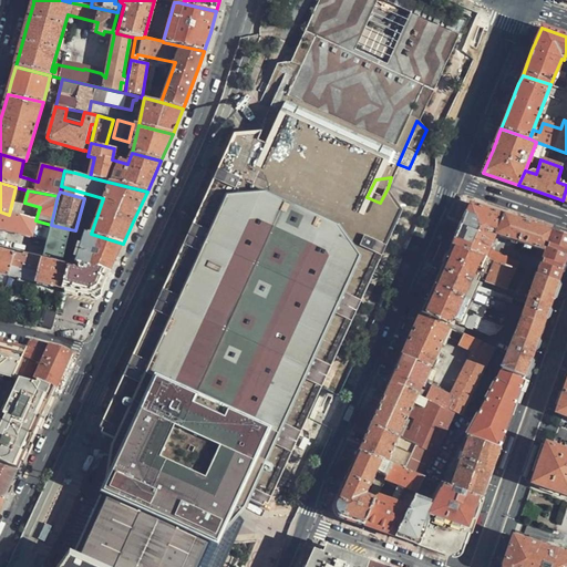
[(461,225),(452,246),(485,258),(491,245),(495,234),(503,214),(471,203),(461,225)]
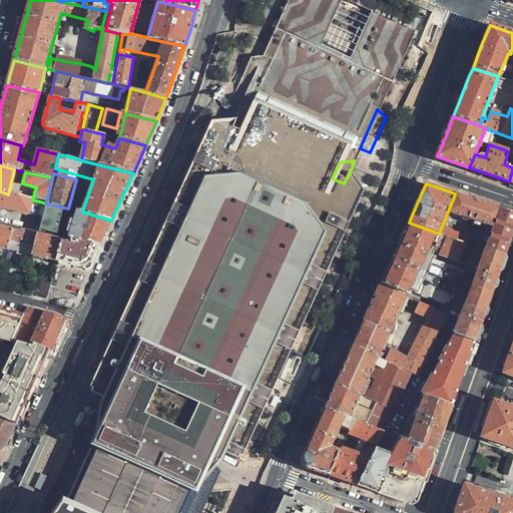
[(0,191),(0,207),(42,217),(38,232),(56,237),(63,207),(46,203),(32,199),(8,194),(0,191)]
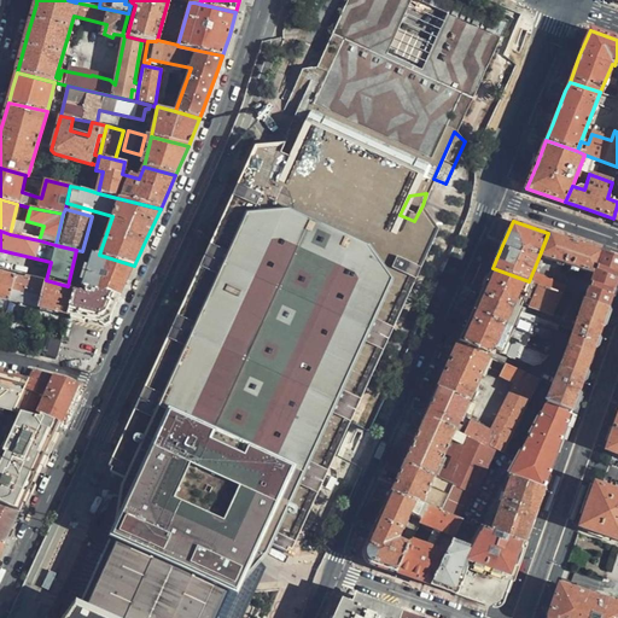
[(594,273),(601,252),(595,250),(577,244),(548,233),(540,255),(594,273)]
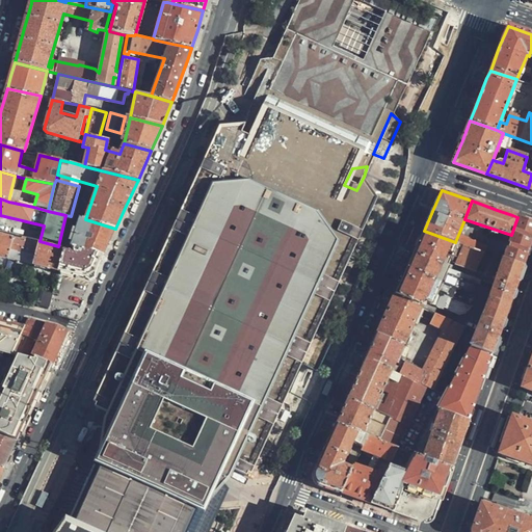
[(110,240),(115,229),(85,219),(79,217),(70,249),(78,251),(79,249),(103,256),(110,240)]
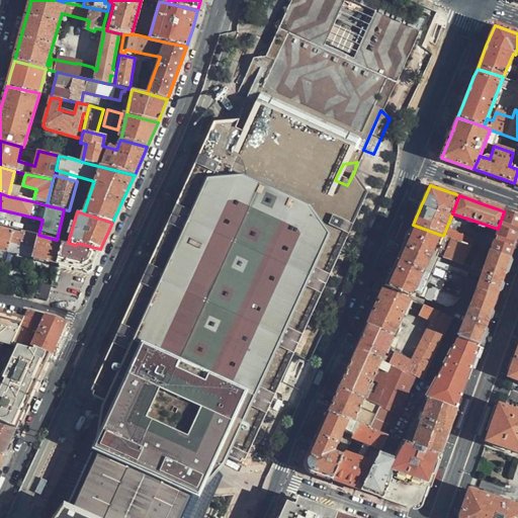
[(490,252),(510,259),(516,241),(517,234),(517,216),(504,211),(498,229),(490,252)]
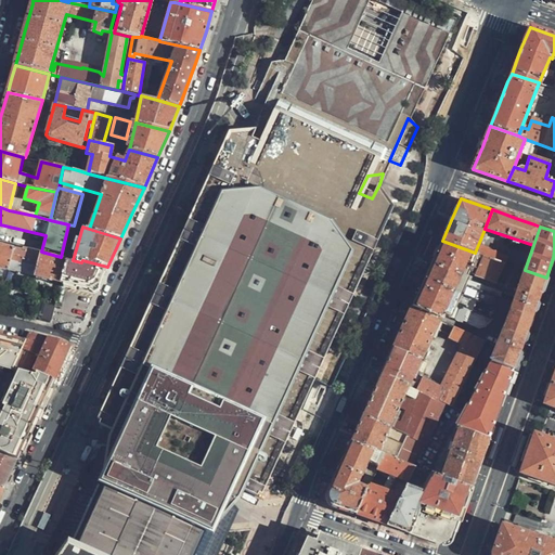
[(480,240),(475,253),(502,261),(506,248),(480,240)]
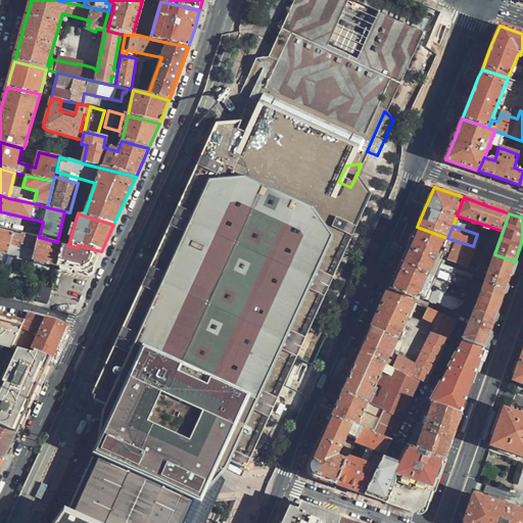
[(447,238),(417,227),(407,248),(396,271),(388,290),(414,301),(417,295),(424,298),(425,297),(452,308),(462,308),(474,275),(437,262),(442,247),(449,250),(447,258),(467,266),(473,246),(447,238)]
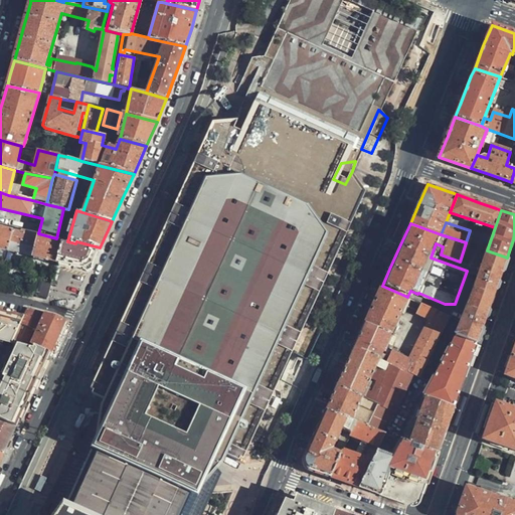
[(0,247),(7,250),(13,231),(0,227),(0,247)]
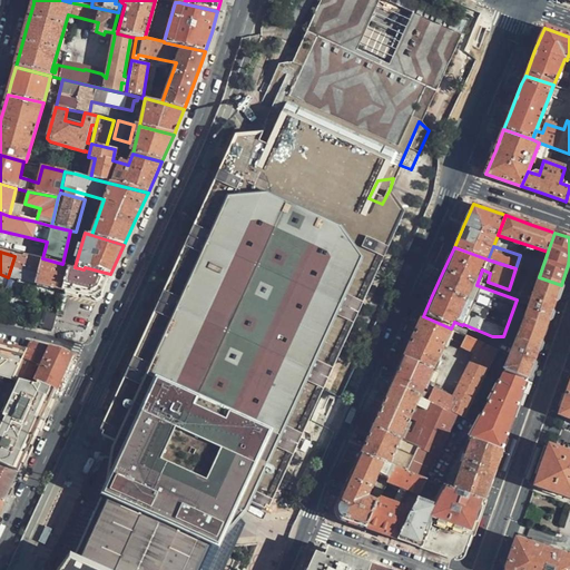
[(15,256),(8,277),(35,283),(41,263),(15,256)]
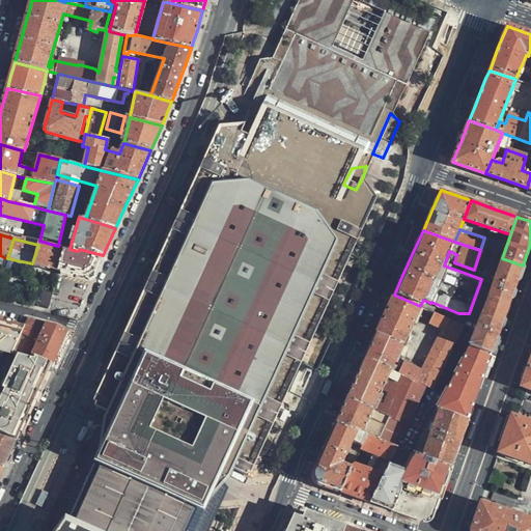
[(32,263),(58,270),(63,251),(38,245),(32,263)]
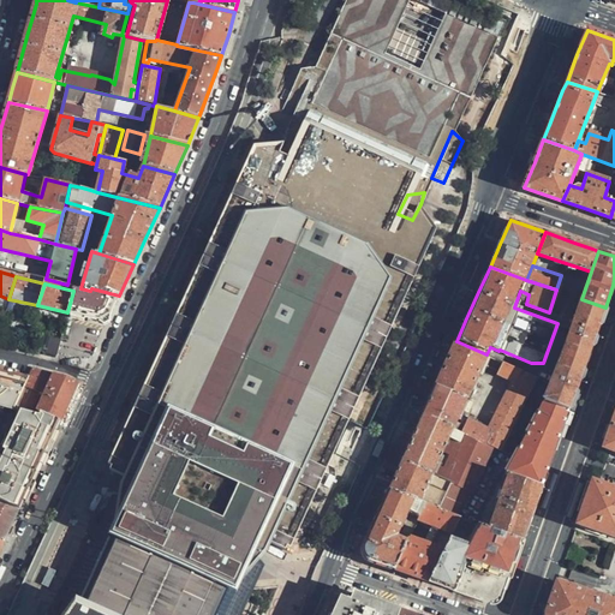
[(113,308),(119,296),(91,288),(90,291),(89,294),(73,291),(67,312),(67,314),(106,323),(113,308)]
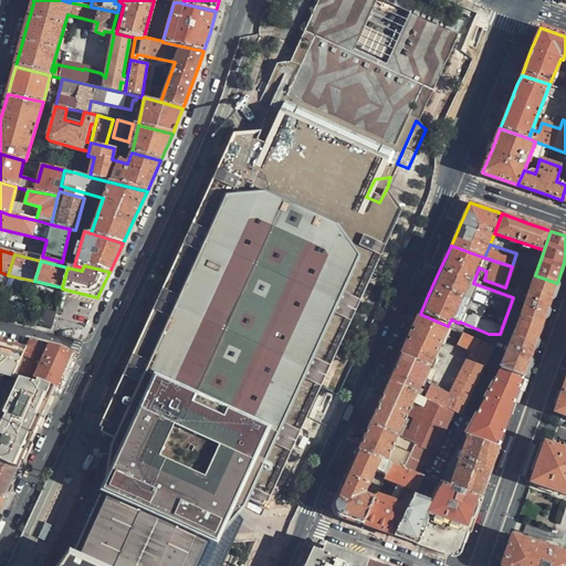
[(501,370),(523,378),(531,356),(546,312),(557,283),(535,275),(501,370)]
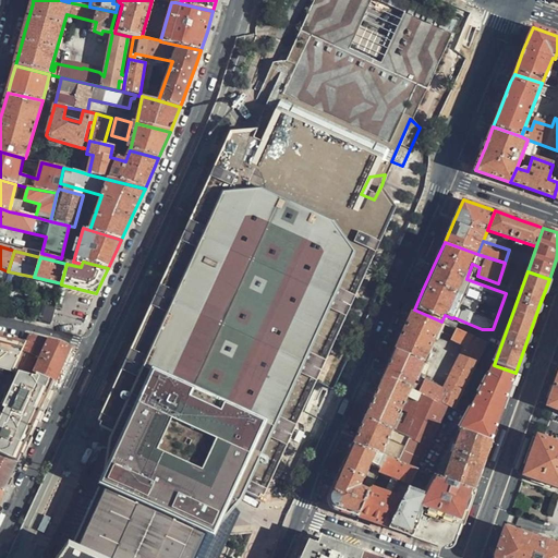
[(50,322),(55,307),(44,304),(39,319),(50,322)]
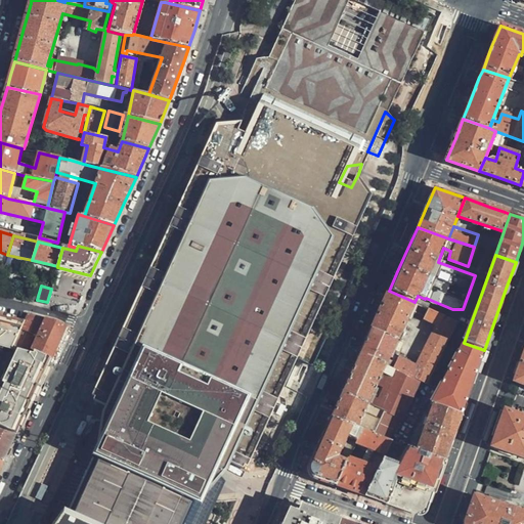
[(415,302),(389,291),(380,312),(372,329),(398,341),(415,302)]
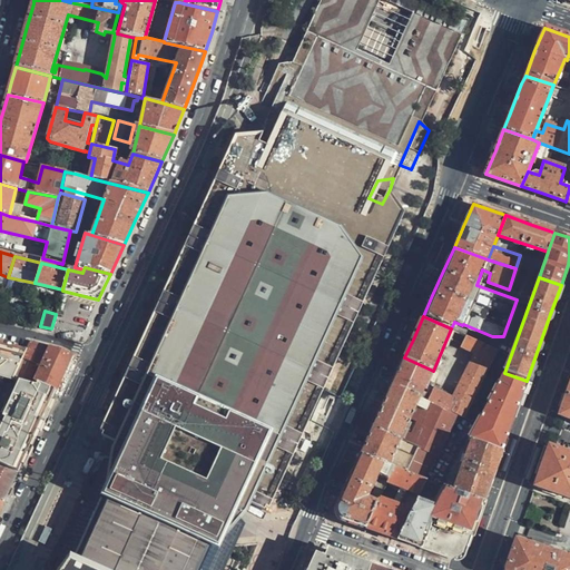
[(430,402),(457,413),(465,418),(498,350),(467,335),(462,346),(479,353),(455,399),(436,390),(430,402)]
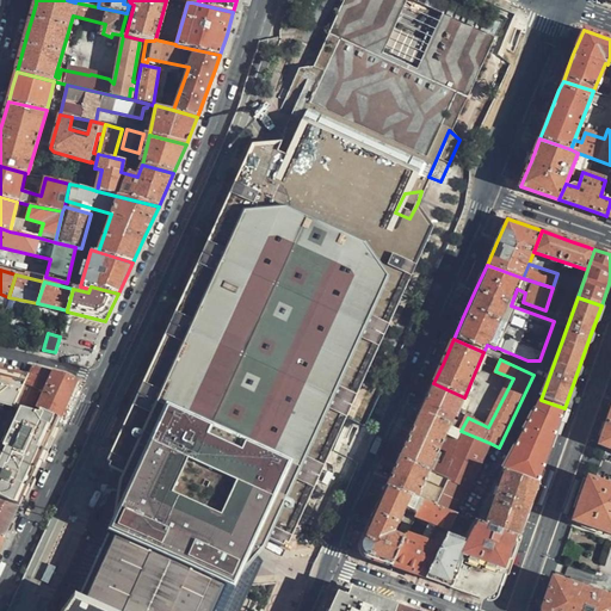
[(16,407),(30,372),(0,364),(0,402),(2,403),(0,408),(0,498),(19,507),(25,494),(60,418),(39,412),(38,413),(31,411),(30,412),(16,407)]
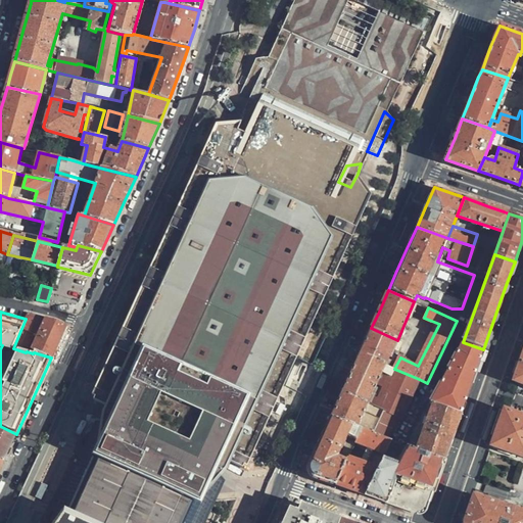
[(29,314),(26,319),(13,348),(26,352),(27,351),(33,353),(34,352),(51,358),(59,341),(66,326),(29,314)]
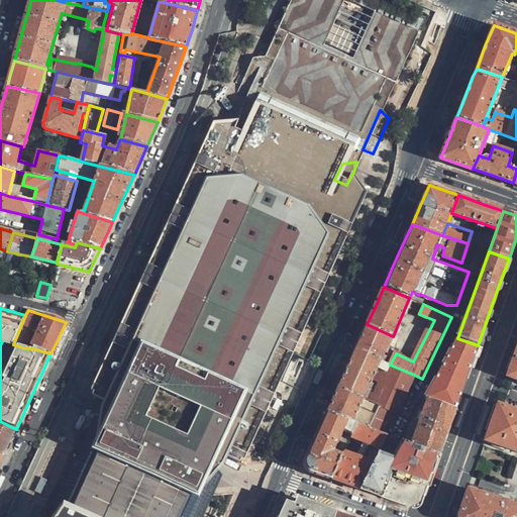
[(393,336),(367,324),(358,343),(355,349),(382,360),(393,336)]
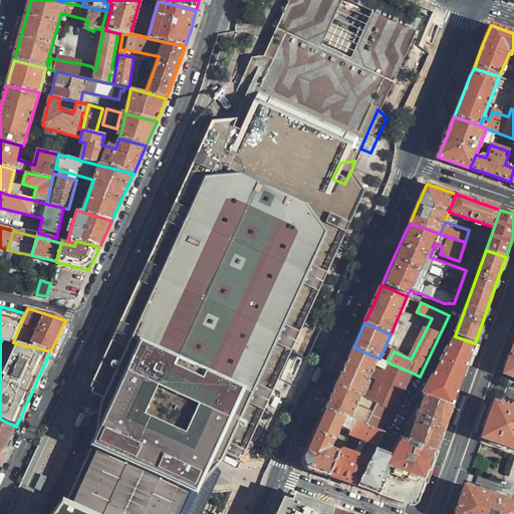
[(427,398),(453,408),(468,365),(475,343),(455,336),(431,380),(422,396),(427,398)]
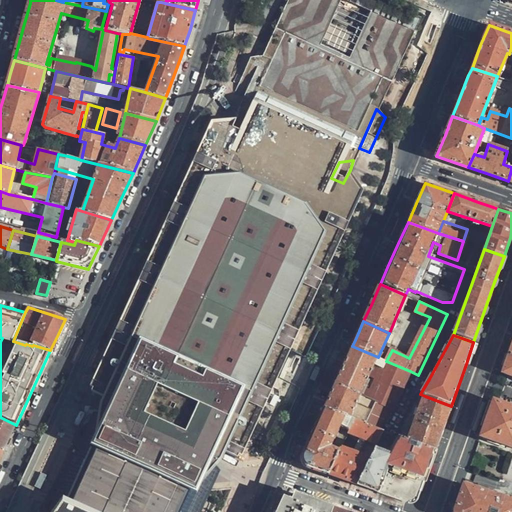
[(511,345),(508,356),(502,374),(511,378),(511,345)]
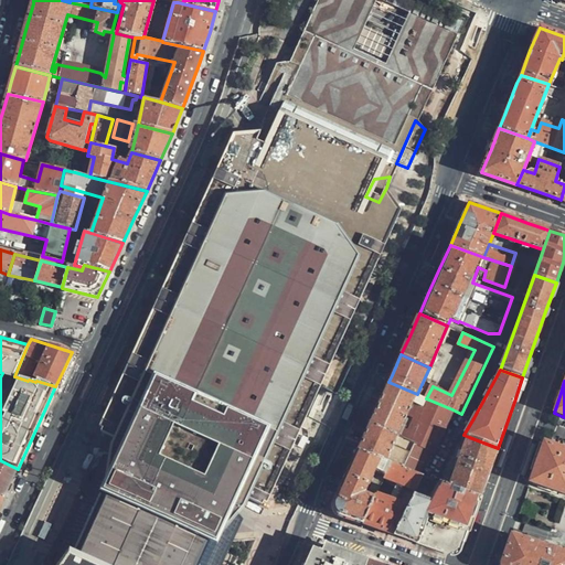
[(417,394),(388,382),(380,402),(371,424),(398,435),(411,407),(417,394)]
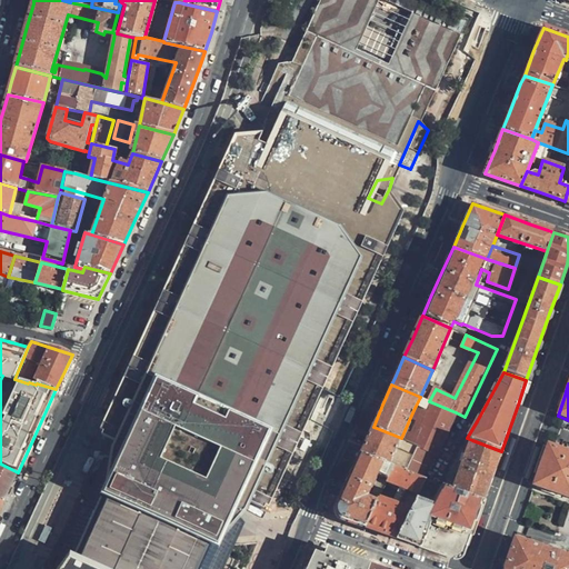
[(429,401),(420,397),(413,410),(418,412),(406,440),(409,442),(398,468),(419,476),(429,453),(436,456),(456,412),(429,401)]
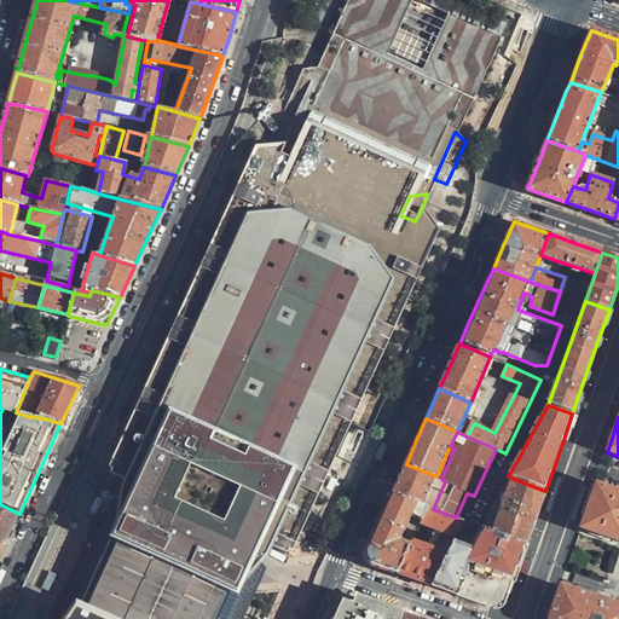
[(397,485),(392,495),(428,508),(433,509),(445,481),(441,479),(437,476),(406,464),(397,485)]
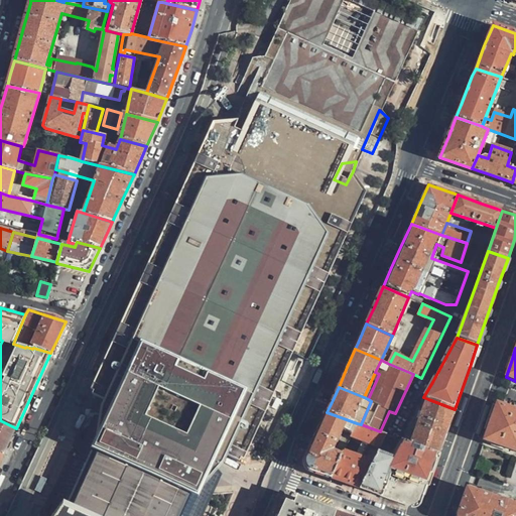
[(411,443),(438,455),(445,433),(455,409),(428,399),(411,443)]
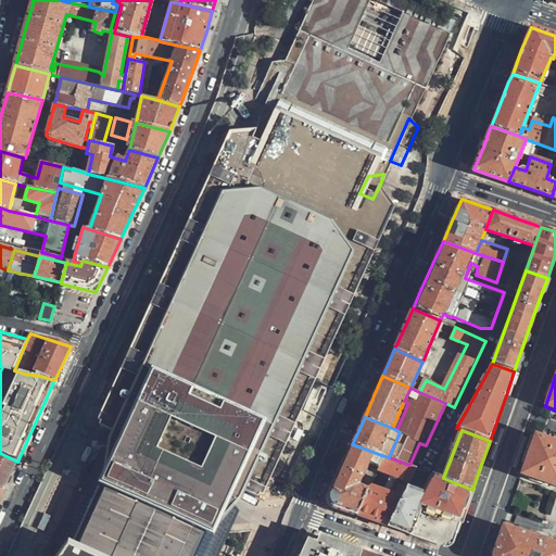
[(555,442),(534,436),(518,480),(520,481),(538,488),(555,493),(555,442)]
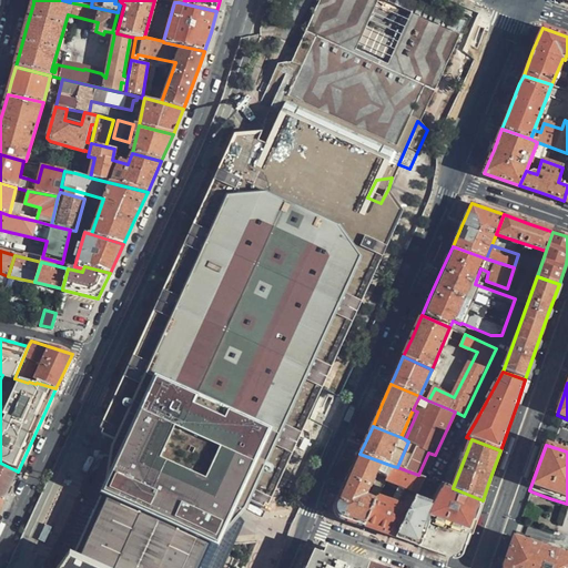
[(338,517),(365,527),(377,498),(386,480),(393,466),(359,454),(353,468),(338,503),(336,506),(336,511),(336,514),(338,517)]
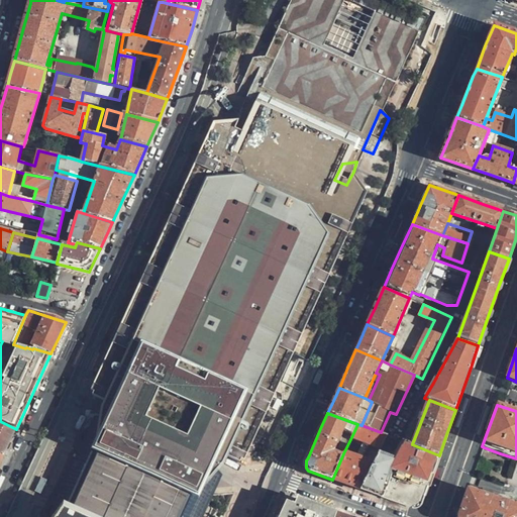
[(9,444),(16,429),(0,421),(0,454),(3,456),(9,444)]
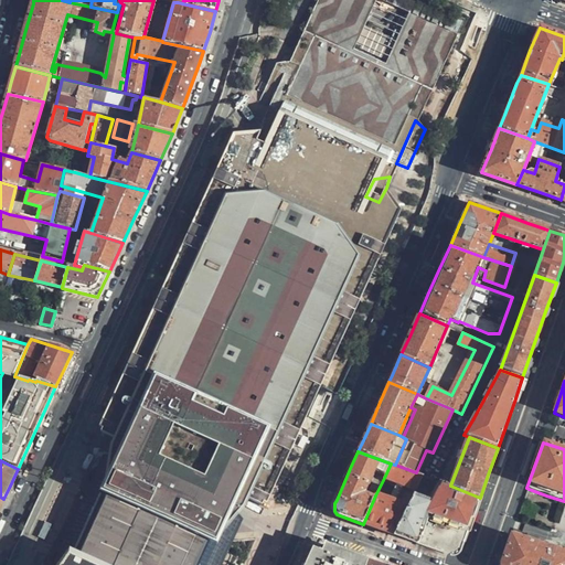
[(395,465),(391,464),(384,478),(414,490),(422,475),(416,472),(395,465)]
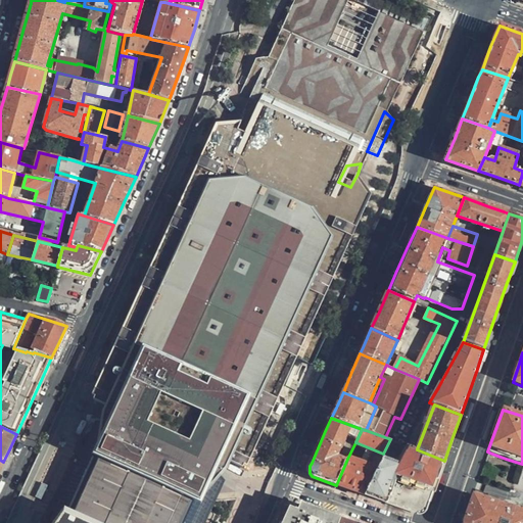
[(439,475),(444,461),(417,449),(405,444),(397,465),(385,503),(418,515),(421,515),(426,513),(427,512),(439,475)]
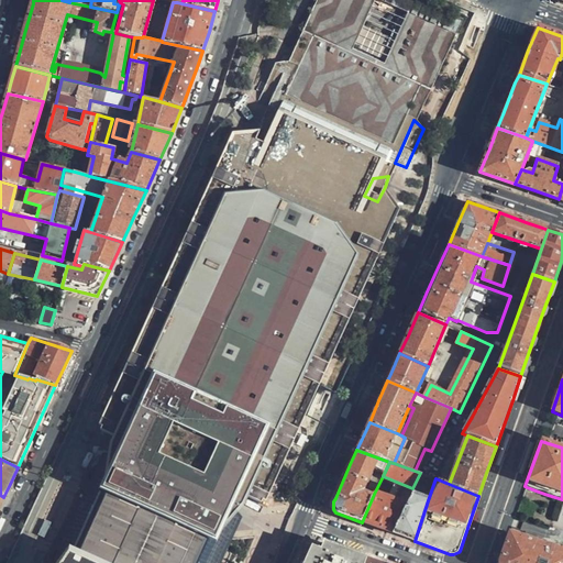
[(405,538),(415,541),(428,500),(411,493),(405,506),(393,533),(405,538)]
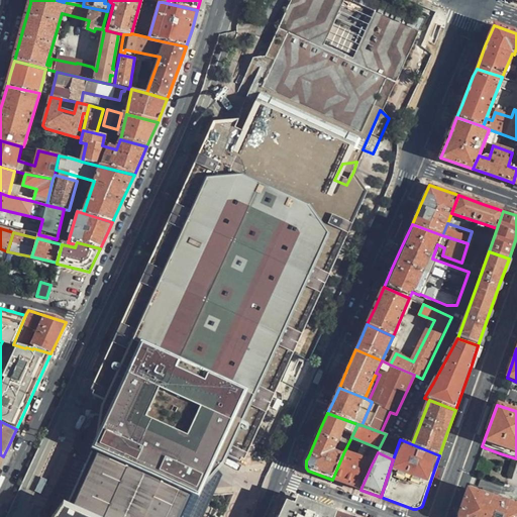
[(343,453),(332,480),(346,485),(360,490),(372,464),(343,453)]
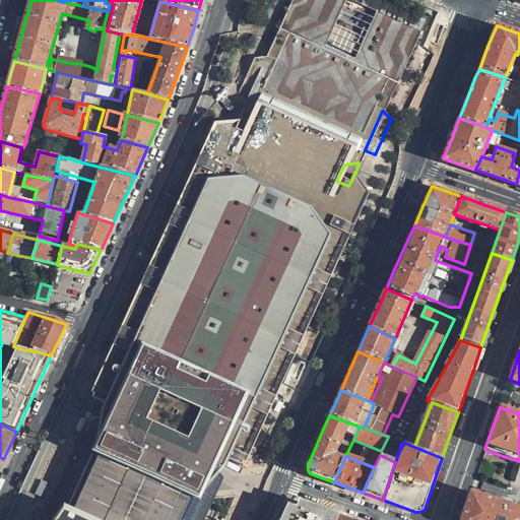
[(519,519),(519,510),(471,494),(469,493),(460,518),(461,519),(519,519)]
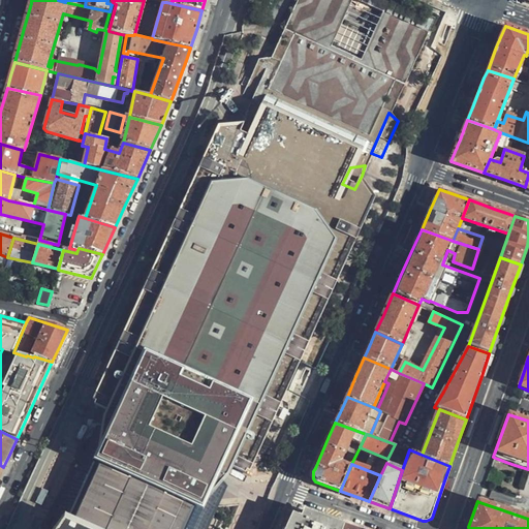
[(288,528),(352,528),(342,525),(314,516),(304,511),(296,514),(288,528)]
